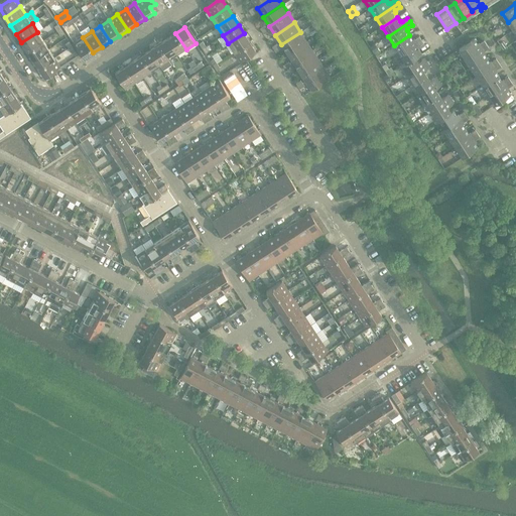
[(37,32),(21,42),(27,51),(43,40),(37,32)]
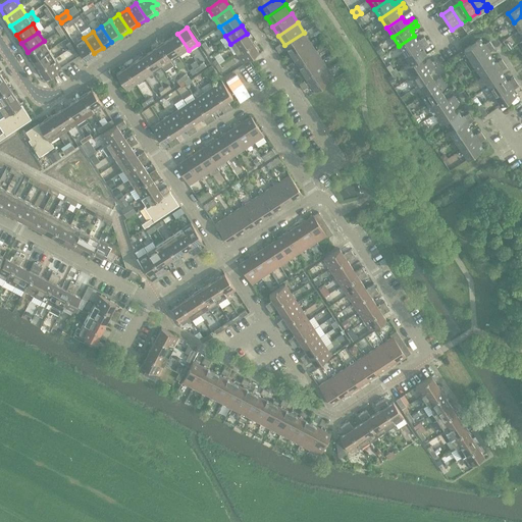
[(304,33),(284,45),(291,54),(310,42),(304,33)]
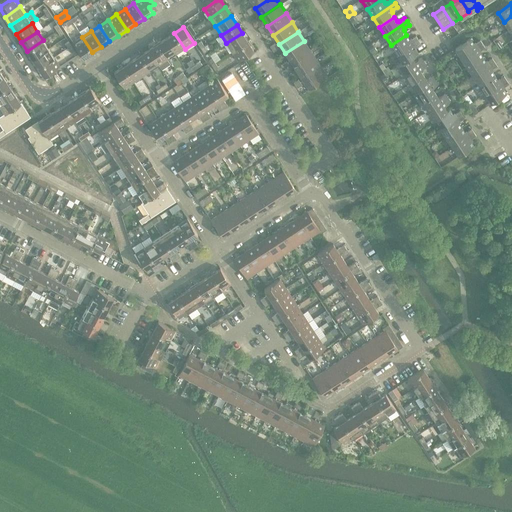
[(174,33),(166,39),(176,54),(185,49),(174,33)]
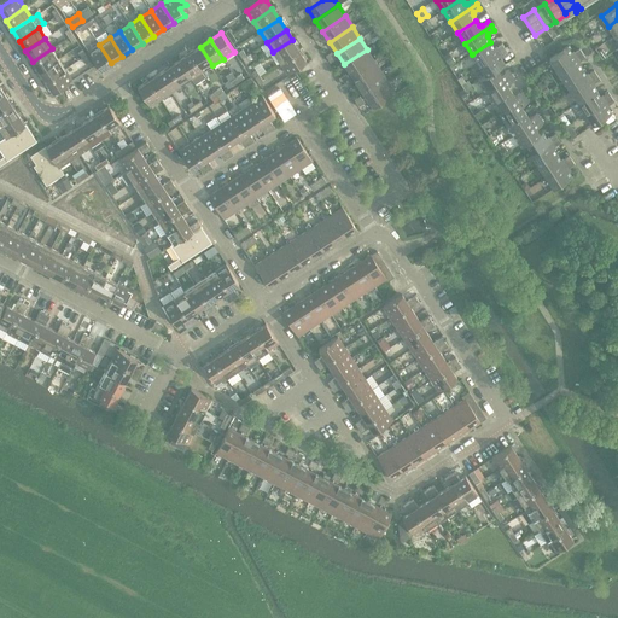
[(292,40),(273,52),(280,63),(299,51),(292,40)]
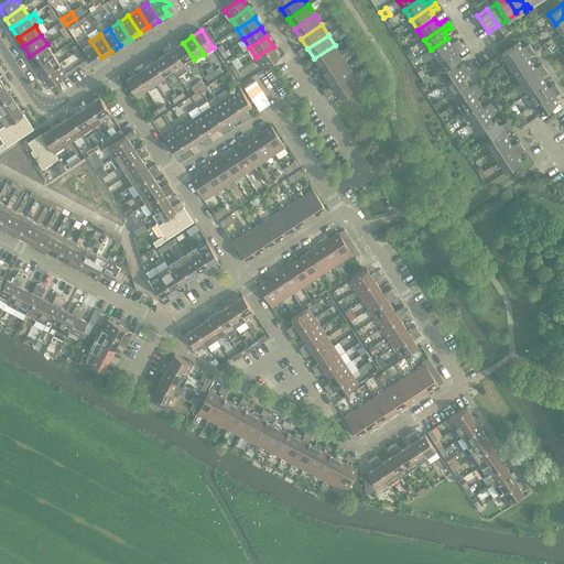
[(447,39),(431,50),(437,60),(461,44),(458,40),(453,43),(451,43),(447,39)]
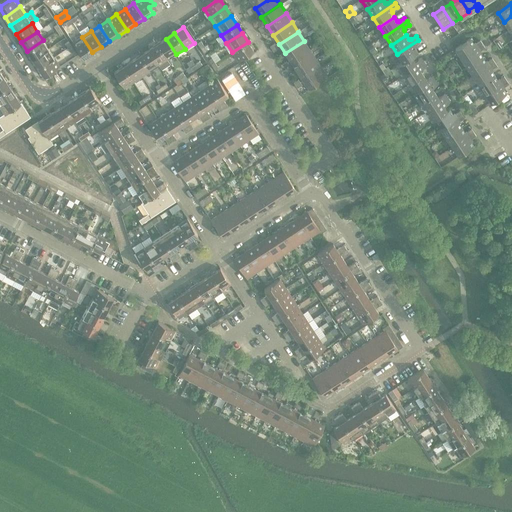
[(92,52),(82,37),(73,43),(83,58),(92,52)]
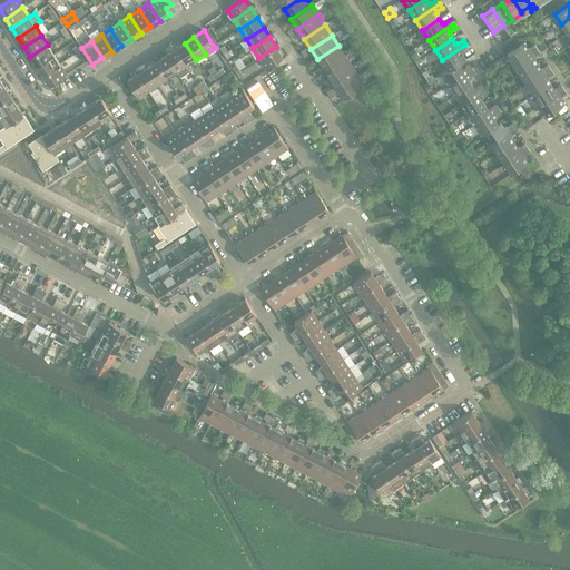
[(185,43),(175,49),(187,67),(196,60),(185,43)]
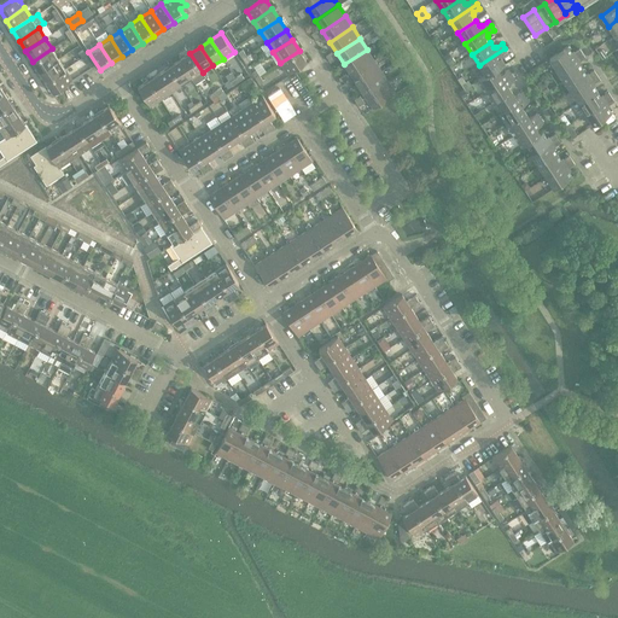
[(549,59),(557,70),(583,53),(579,48),(573,53),(571,52),(567,47),(549,59)]
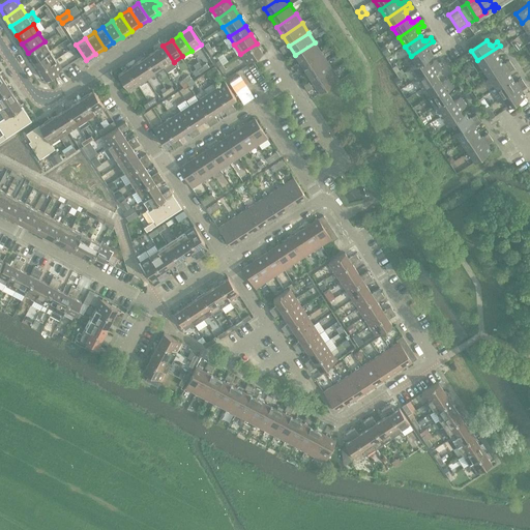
[(45,41),(28,53),(34,61),(50,51),(45,41)]
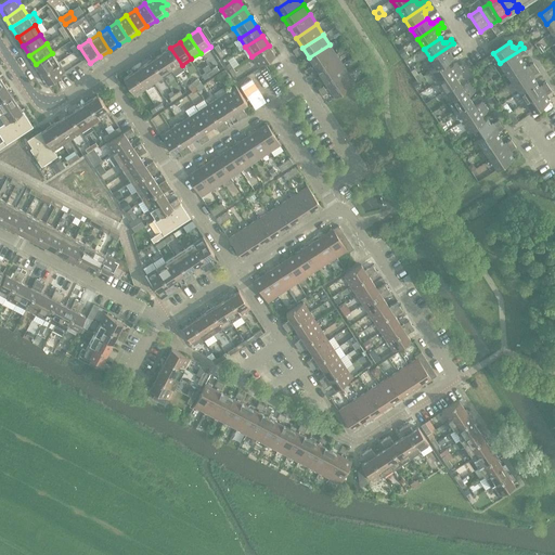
[(430,59),(436,67),(437,68),(446,62),(447,62),(453,57),(450,52),(451,50),(456,47),(453,43),(430,59)]
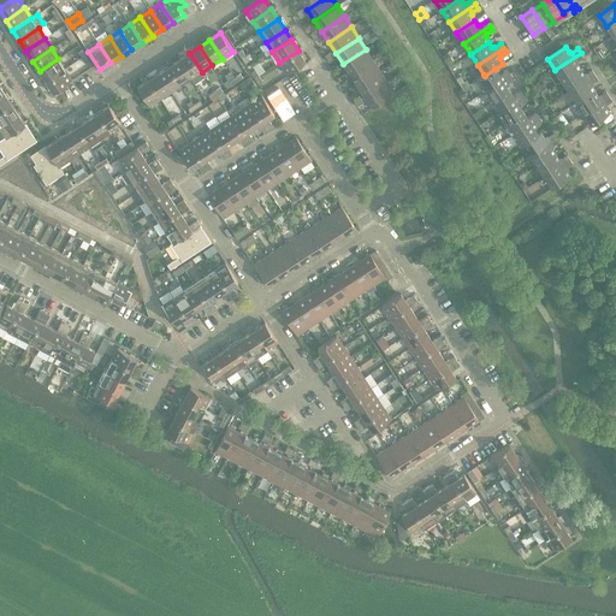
[(366,49),(343,64),(350,75),(373,60),(366,49)]
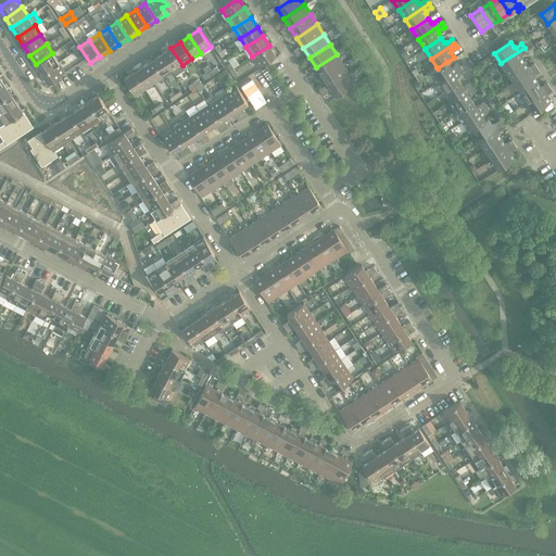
[(269,46),(252,57),(258,66),(276,55),(269,46)]
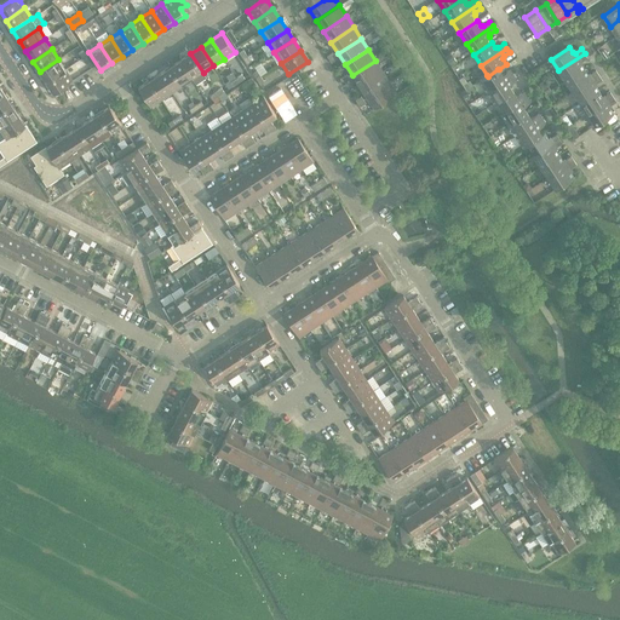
[(190,53),(181,61),(193,79),(204,73),(190,53)]
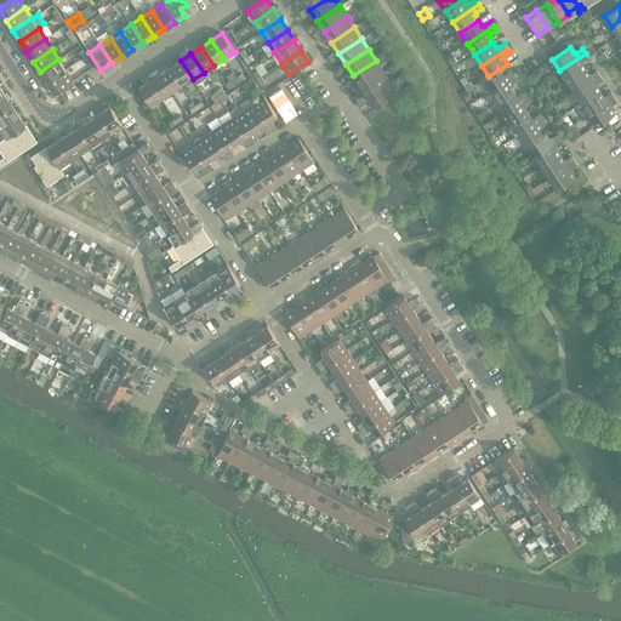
[(586,53),(559,70),(567,81),(586,69),(582,64),(582,62),(588,58),(586,53)]
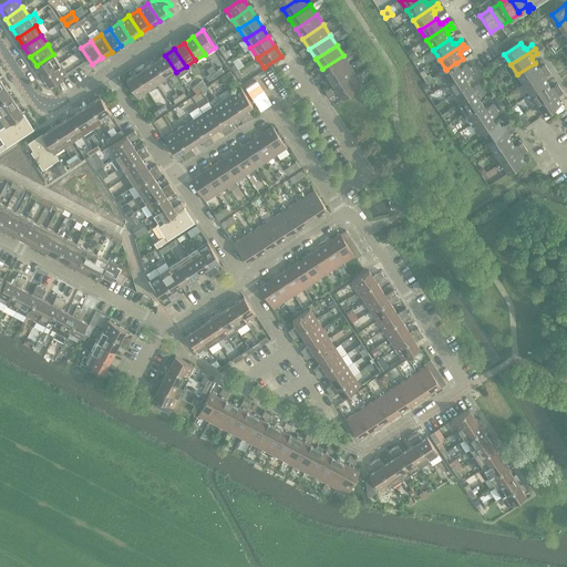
[(53,54),(37,65),(42,75),(60,63),(53,54)]
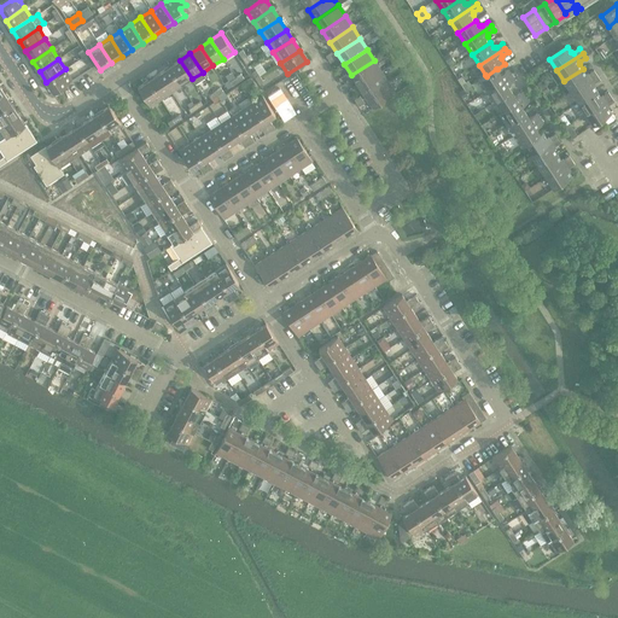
[(180,60),(169,66),(181,86),(192,79),(180,60)]
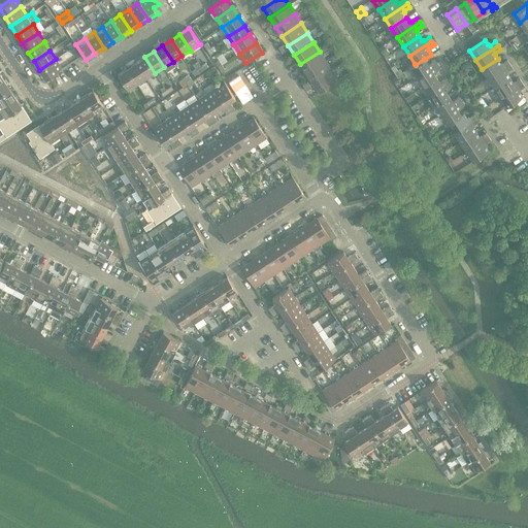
[(320,52),(300,64),(306,73),(326,61),(320,52)]
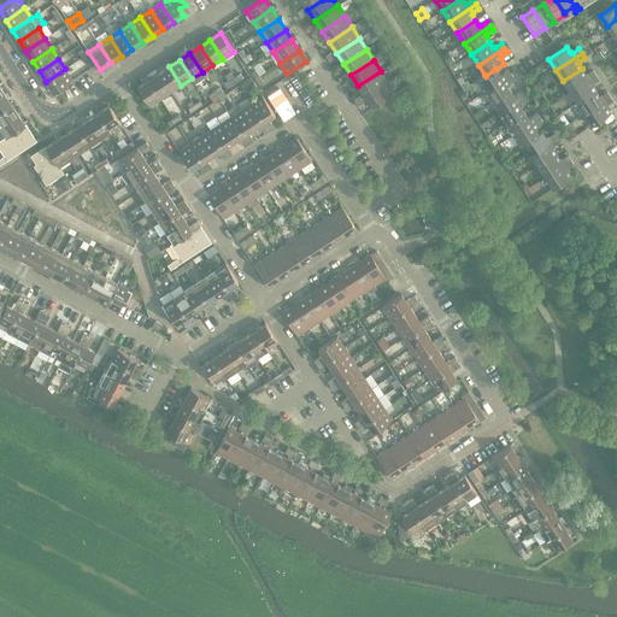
[(169,66),(159,74),(171,93),(181,86),(169,66)]
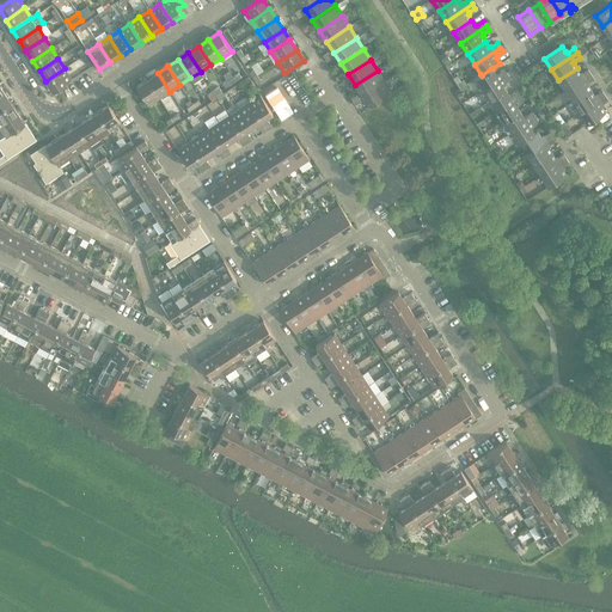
[(65,68),(46,81),(53,92),(72,79),(65,68)]
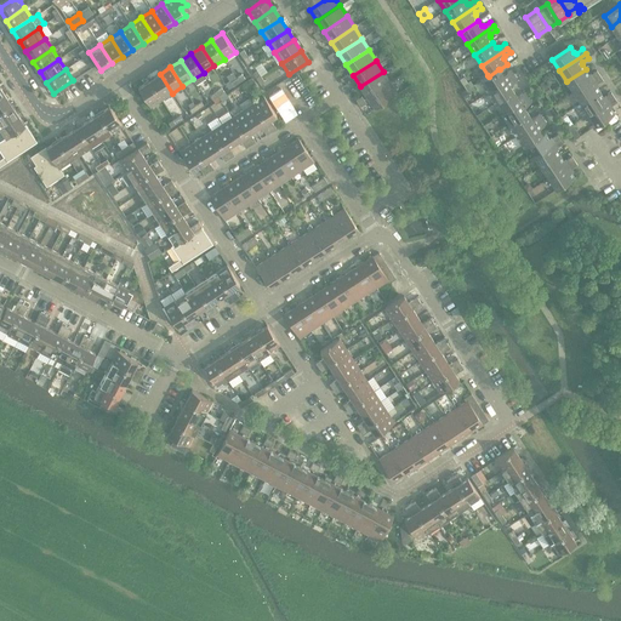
[(480,81),(488,92),(514,75),(511,70),(503,75),(500,69),(499,69),(489,77),(488,75),(480,81)]
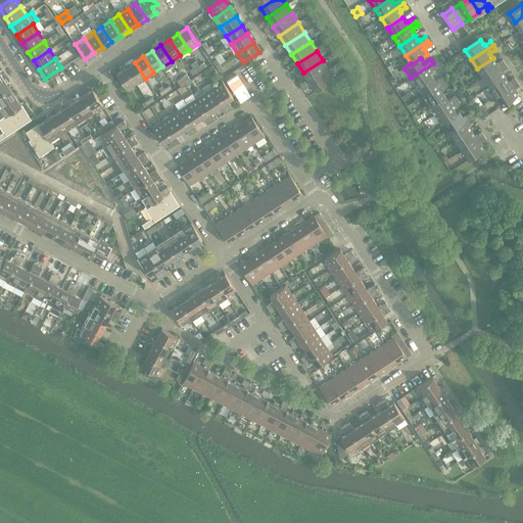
[(493,58),(477,68),(483,78),(506,63),(503,59),(497,63),(495,62),(493,58)]
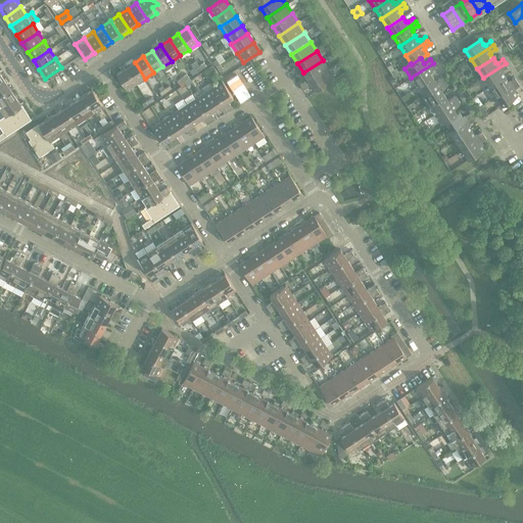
[(323,60),(303,73),(310,82),(329,69),(323,60)]
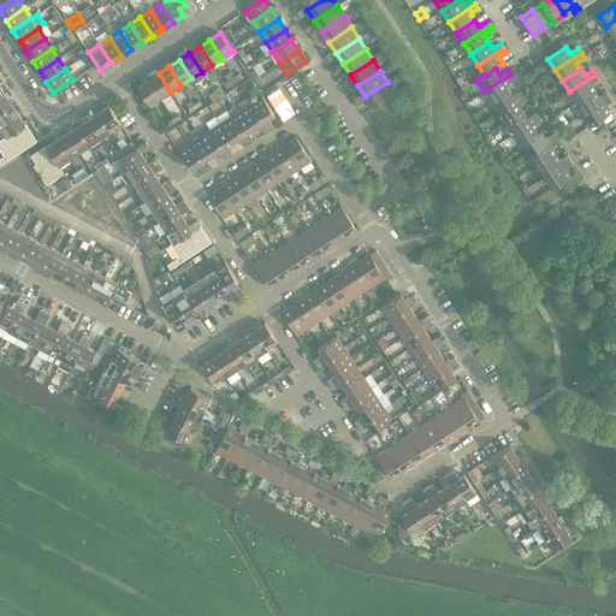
[(159,73),(148,80),(160,99),(171,93),(159,73)]
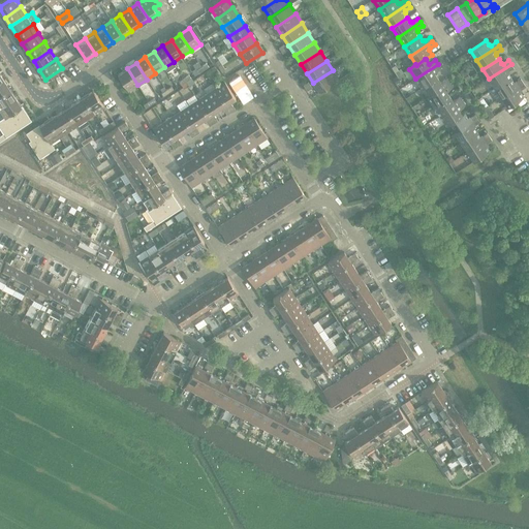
[(438,64),(415,79),(422,88),(437,78),(434,72),(441,68),(438,64)]
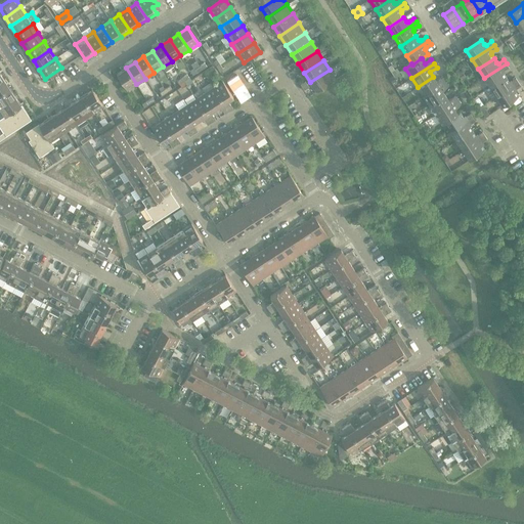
[(507,63),(484,78),(490,87),(506,77),(504,73),(504,71),(509,68),(507,63)]
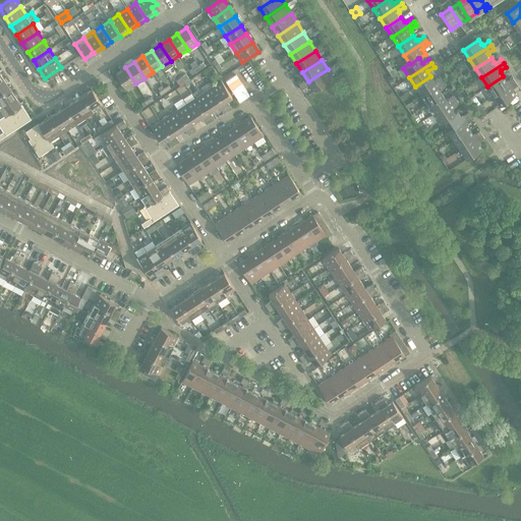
[(135,83),(125,67),(116,73),(126,90),(135,83)]
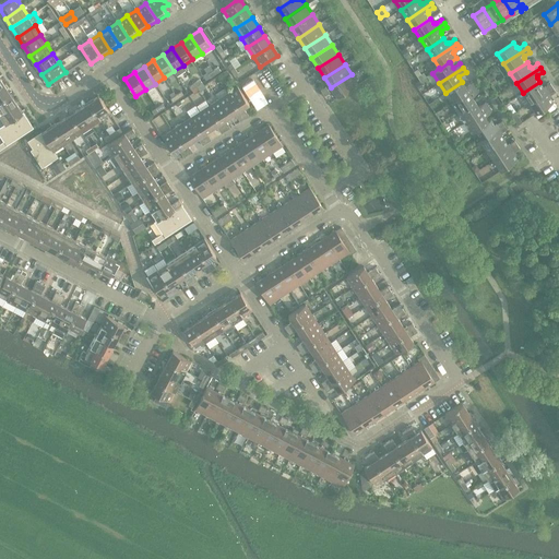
[(352,74),(331,87),(337,98),(358,84),(352,74)]
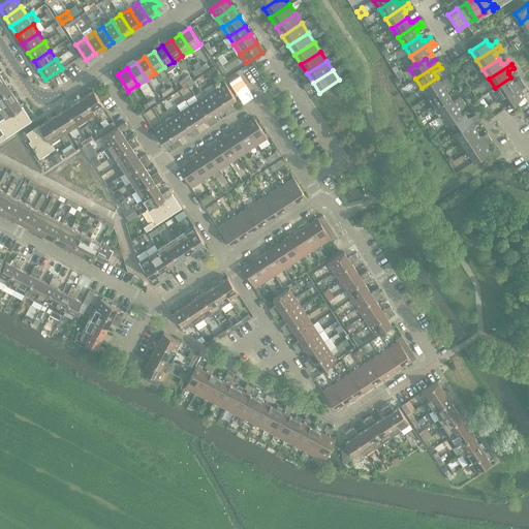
[(437,78),(422,88),(428,97),(450,83),(447,79),(440,83),(437,78)]
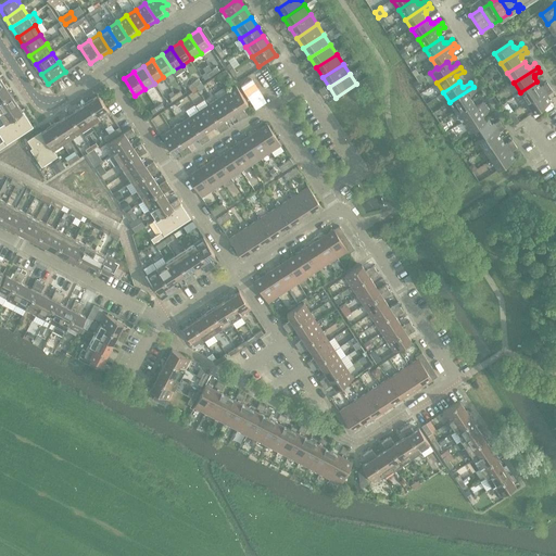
[(536,81),(520,92),(527,102),(550,87),(547,83),(542,87),(540,86),(536,81)]
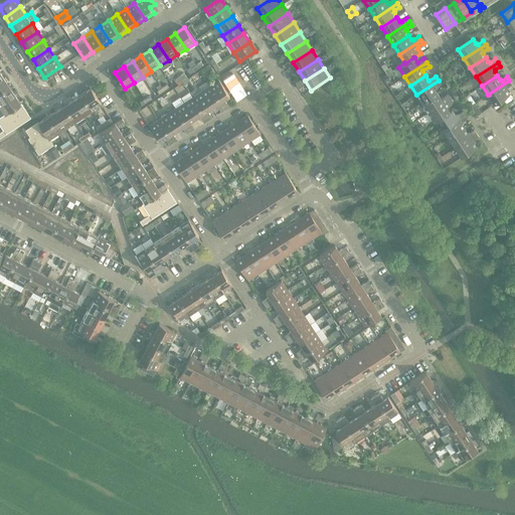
[(3,77),(0,79),(0,92),(9,87),(3,77)]
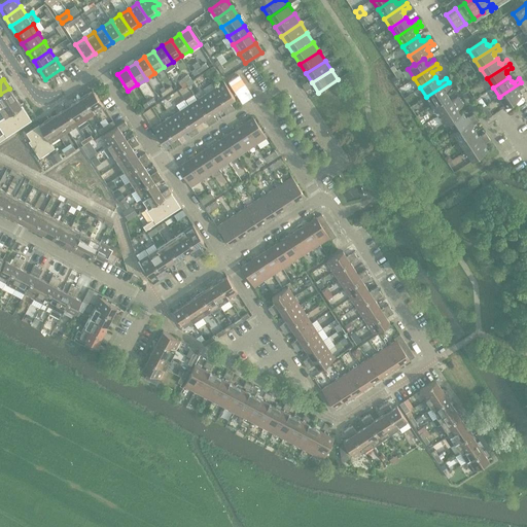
[(224,82),(215,89),(231,111),(235,109),(230,102),(235,98),(224,82)]
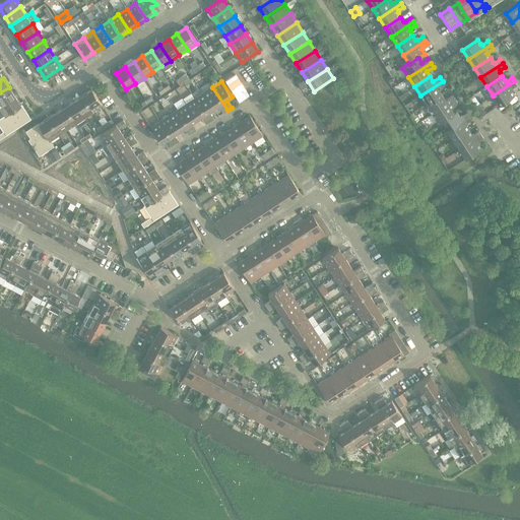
[(443,81),(420,95),(427,105),(442,94),(439,89),(445,85),(443,81)]
